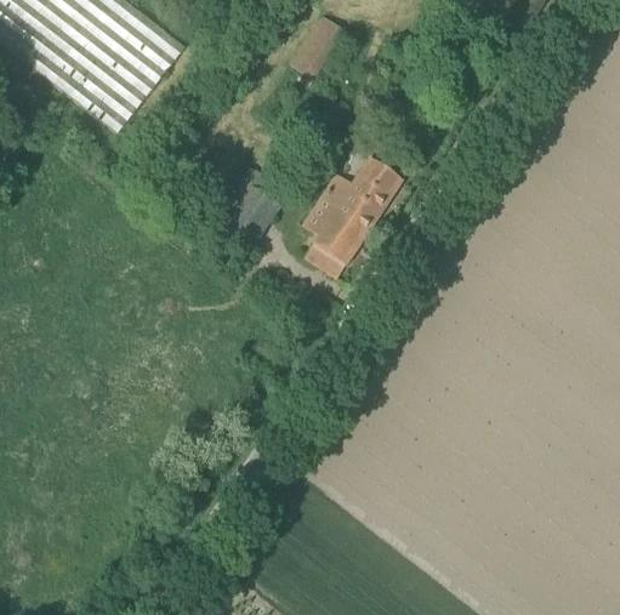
[(0,0),(0,41),(118,134),(185,46),(125,0),(0,0)]
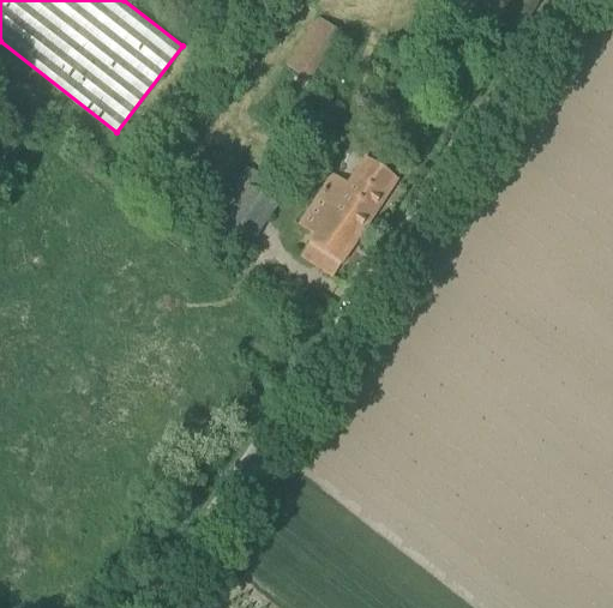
[(310,78),(342,29),(318,13),(286,61),(295,67),(304,73),(310,78)]
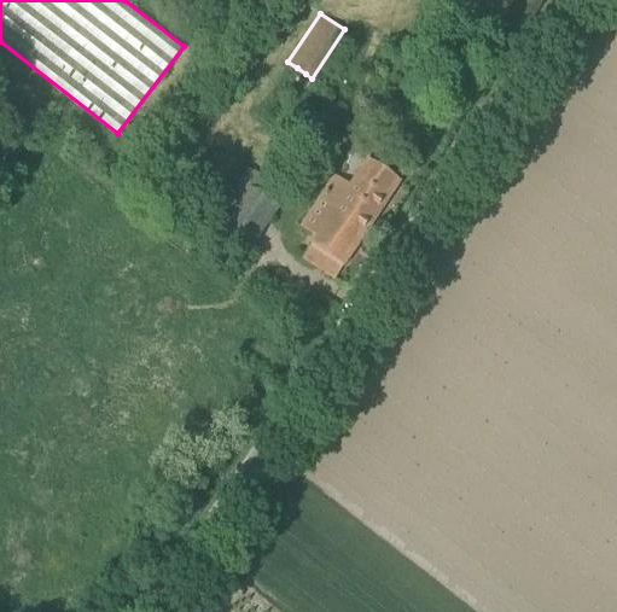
[(316,231),(302,254),(335,275),(401,178),(366,156),(348,182),(332,173),(301,220),(316,231)]
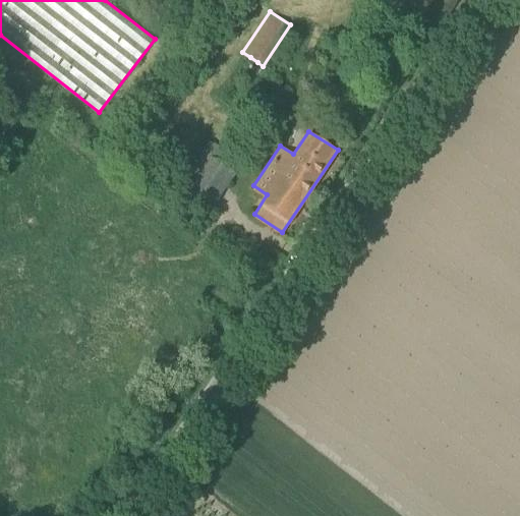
[(0,136),(0,165),(13,146),(0,136)]
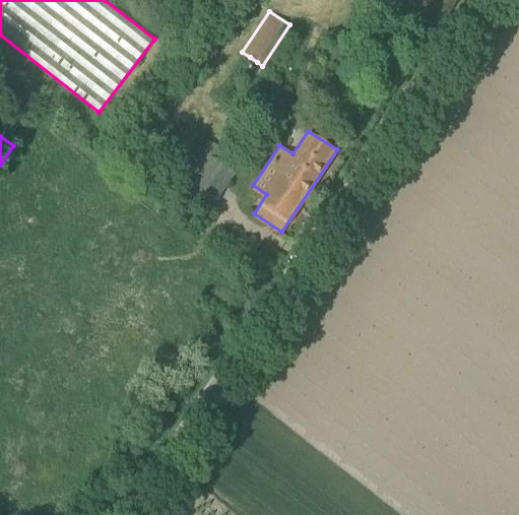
[(210,208),(242,161),(209,139),(178,188),(210,208)]
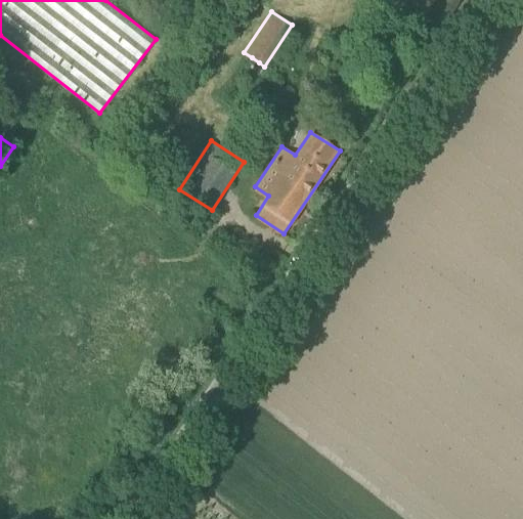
All buildings are outlined.
